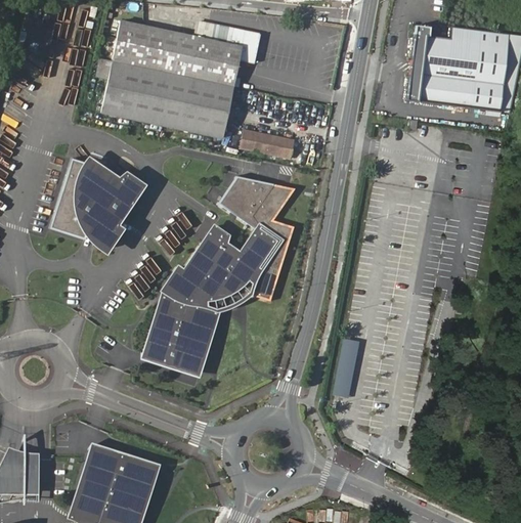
[(8,7),(0,6),(0,7),(0,20),(5,22),(8,7)]
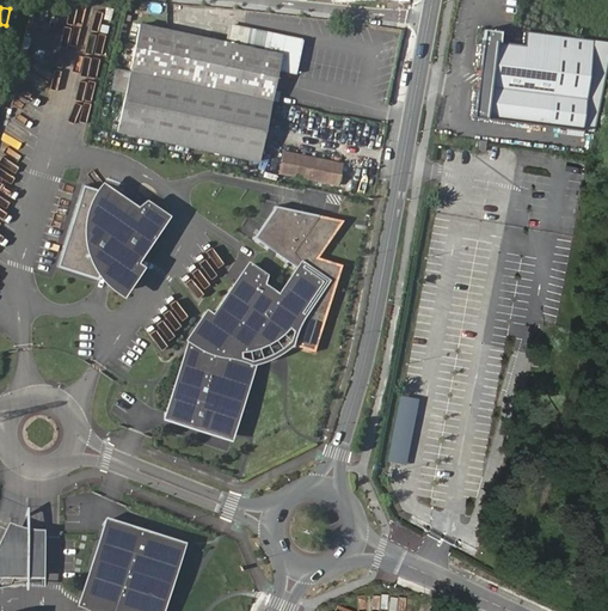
[(212,38),(180,31),(141,23),(131,69),(118,67),(115,89),(128,91),(120,129),(259,158),(280,67),(298,71),(305,38),(251,28),(250,31),(246,46),(212,38)]
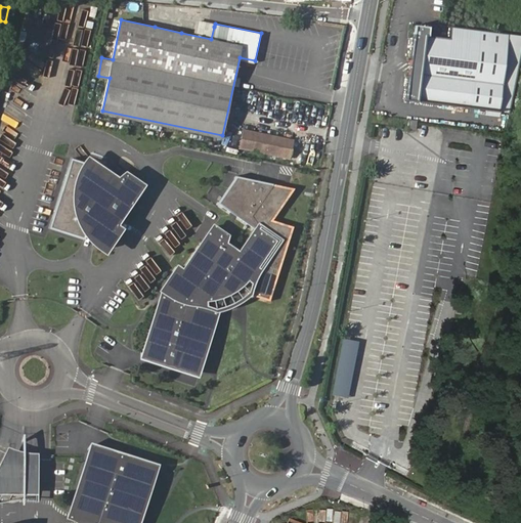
[(511,111),(520,63),(520,34),(454,25),(452,40),(431,37),(432,29),(418,27),(407,101),(420,102),(420,99),(511,111)]
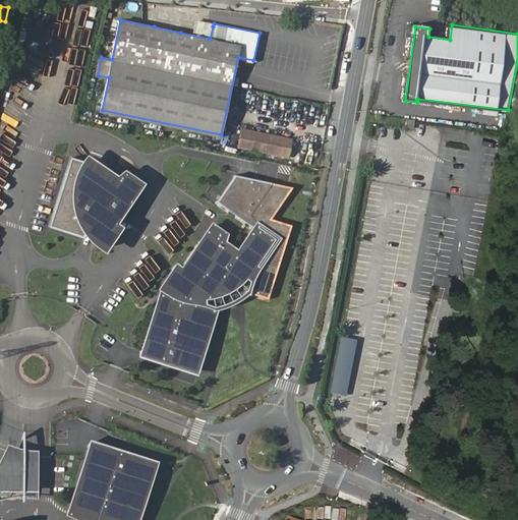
[(417,117),(409,116),(407,125),(416,126),(417,117)]
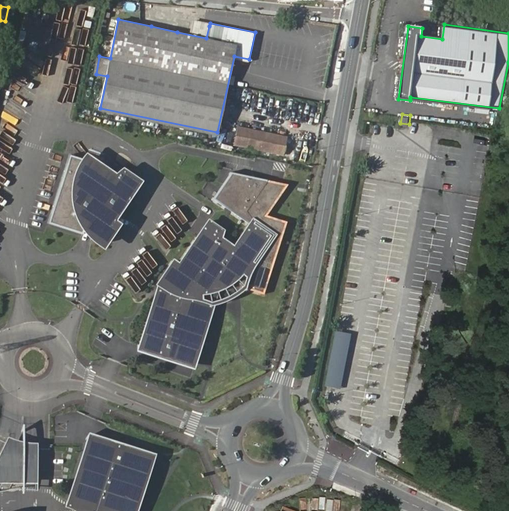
[(288,135),(240,125),(236,143),(284,152),(288,135)]
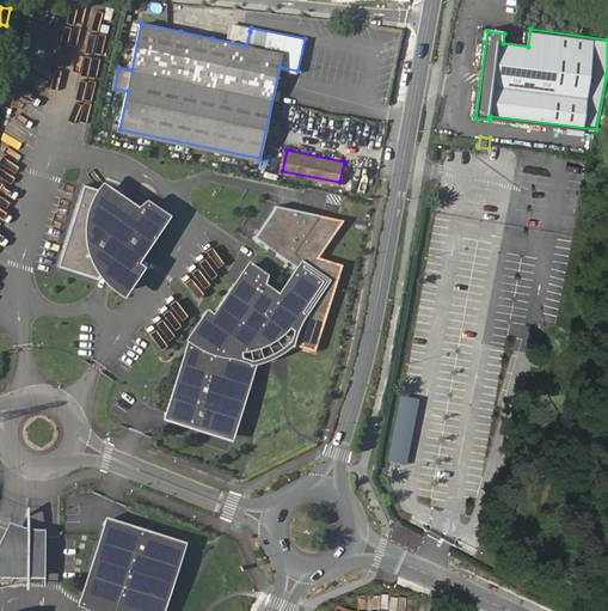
[(127,196),(86,183),(61,266),(103,277),(106,264),(120,268),(116,280),(129,288),(145,266),(137,261),(167,217),(147,203),(140,209),(124,205),(127,196)]
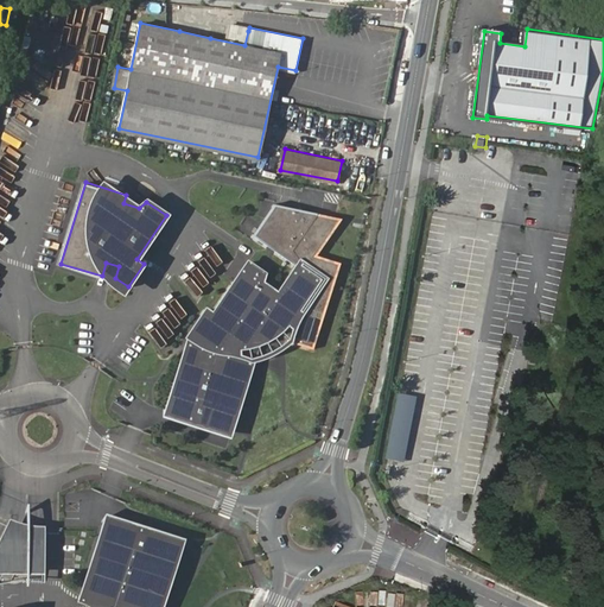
[(277,203),(255,235),(302,266),(283,295),(265,283),(266,271),(253,263),(216,314),(210,310),(194,333),(205,341),(197,354),(189,351),(171,409),(233,428),(255,355),(249,347),(260,343),(285,341),(300,335),(305,346),(324,351),(343,260),(318,255),(344,217),(277,203)]
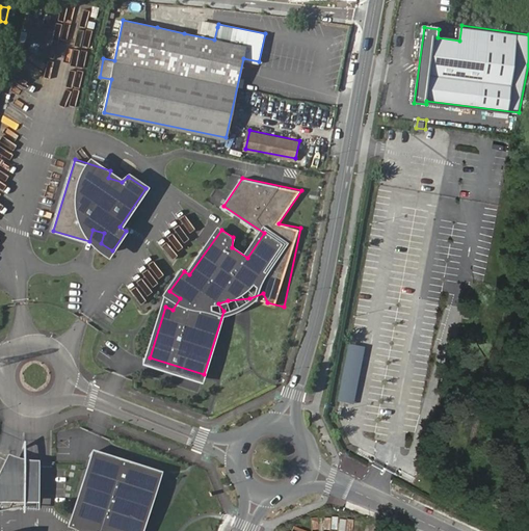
[(180,298),(169,291),(165,307),(173,310),(180,298)]
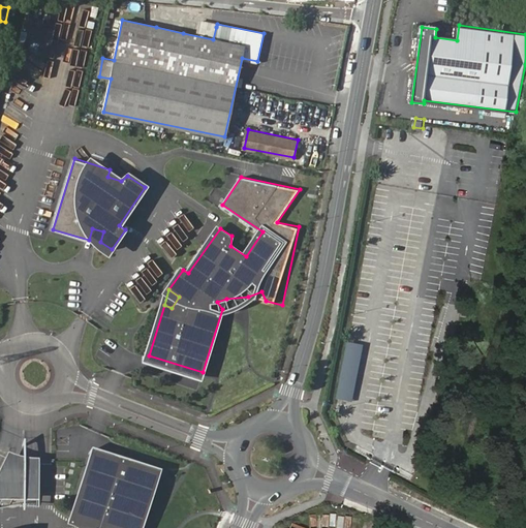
[(336,398),(352,402),(365,344),(347,340),(336,398)]
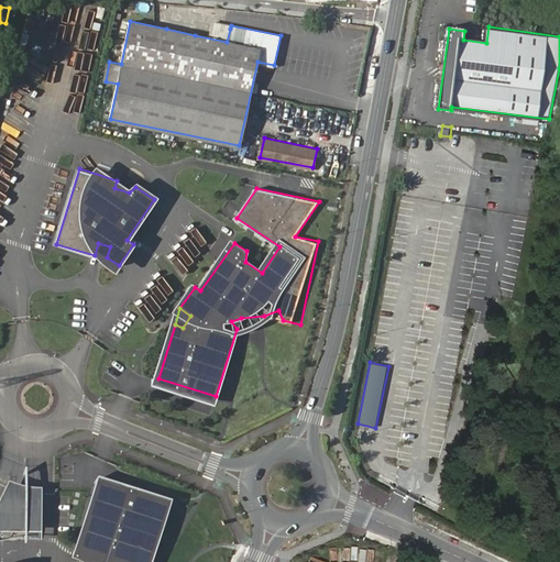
[(99,477),(97,485),(164,507),(166,499),(99,477)]
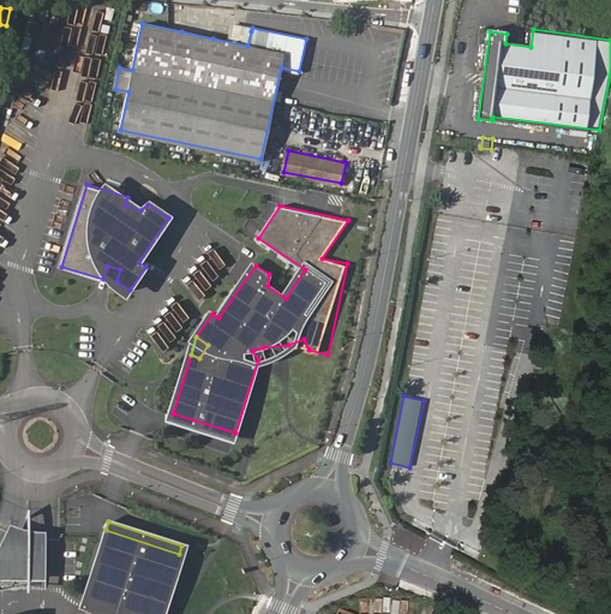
[(22,531),(13,526),(0,553),(0,592),(6,591),(18,590),(33,589),(47,589),(47,535),(42,534),(33,532),(22,531)]
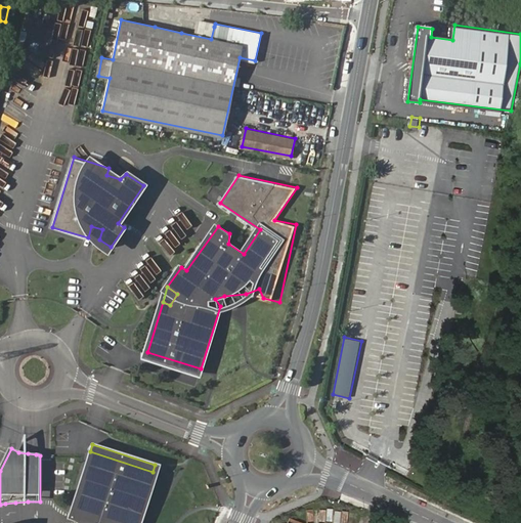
[(135,522),(153,472),(90,451),(70,513),(75,515),(77,517),(77,522),(135,522)]
